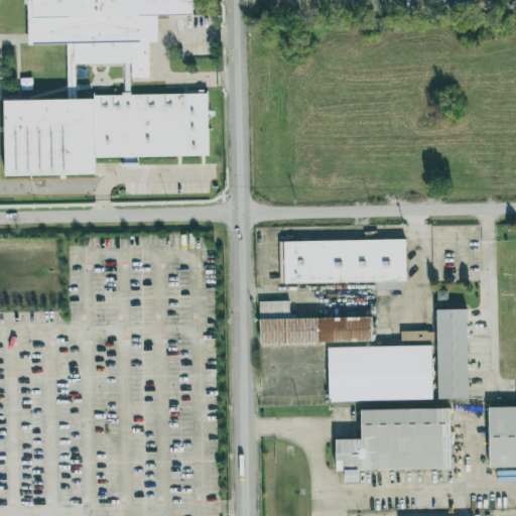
[(33,0),(191,0),(192,13),(159,13),(160,40),(151,40),(151,74),(132,74),(132,61),(73,61),(71,42),(33,43),(33,0)]
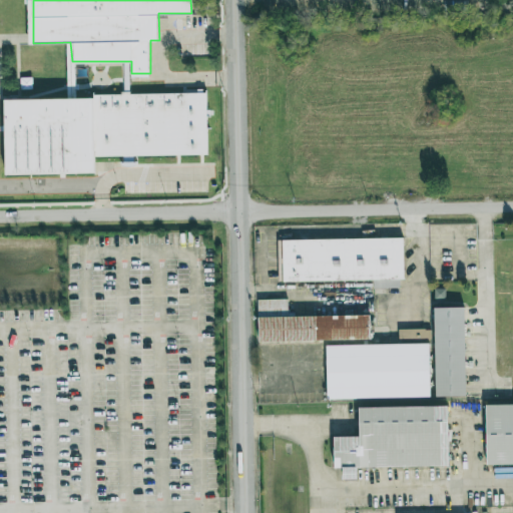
[(7,97),(207,94),(209,153),(97,157),(97,172),(8,174),(7,97)]
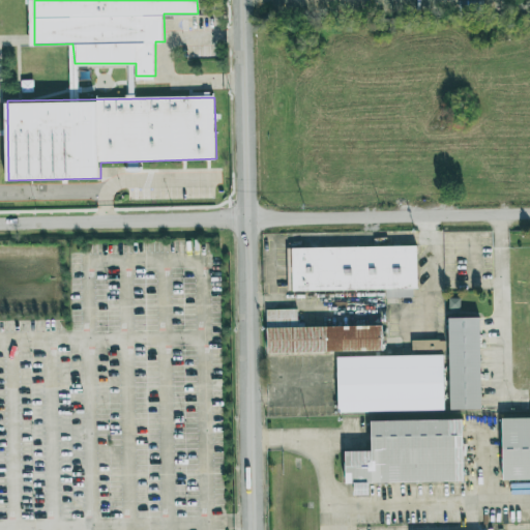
[(415,289),(415,245),(289,247),(289,291),(415,289)]
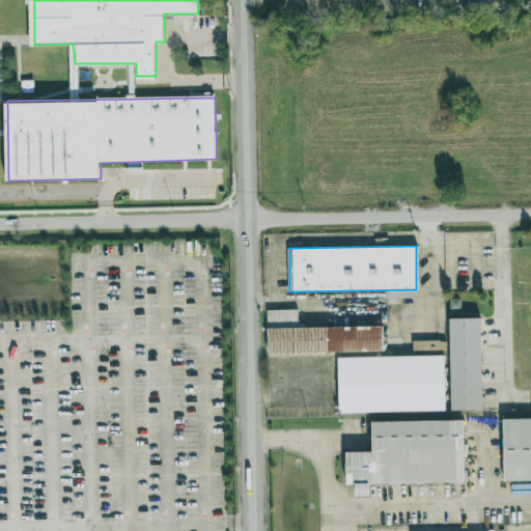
[(267,353),(382,352),(382,326),(297,327),(297,310),(266,310),(267,353)]
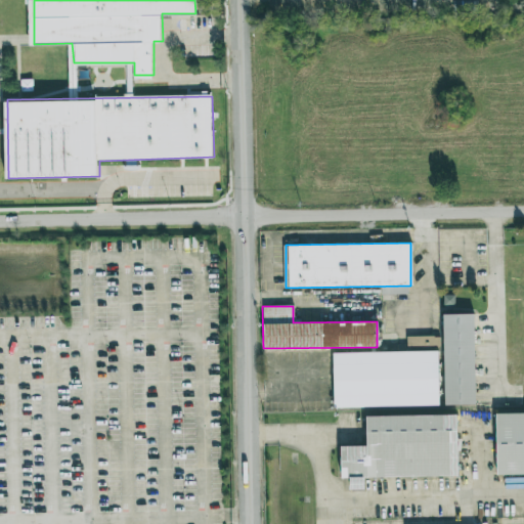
[(443,314),(443,404),(474,404),(473,313),(443,314)]
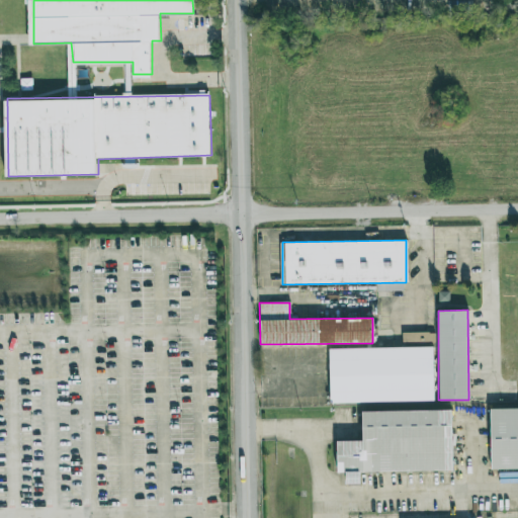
[(435,342),(435,333),(403,333),(403,343),(435,342)]
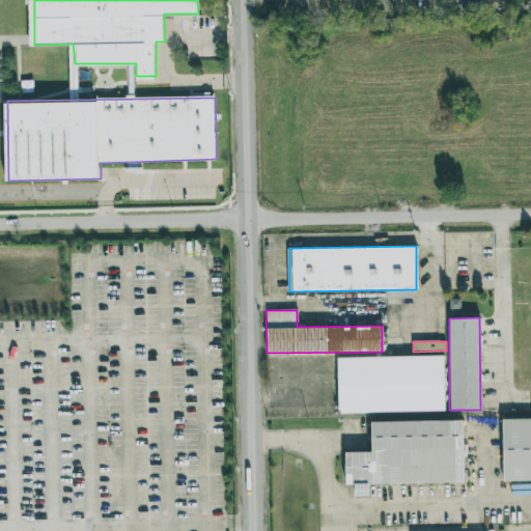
[(336,357),(337,413),(443,411),(443,356),(336,357)]
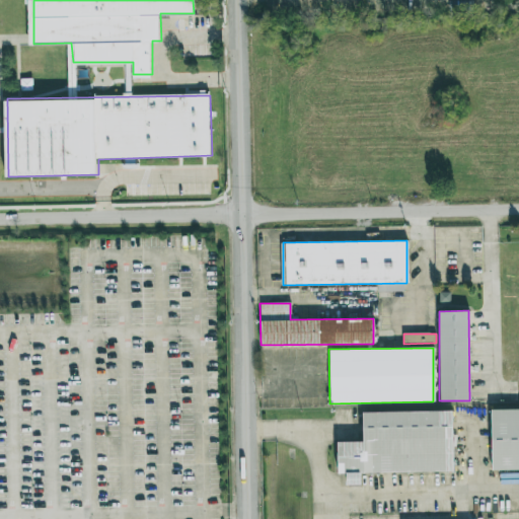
[(518,408),(490,409),(491,469),(518,469),(518,408)]
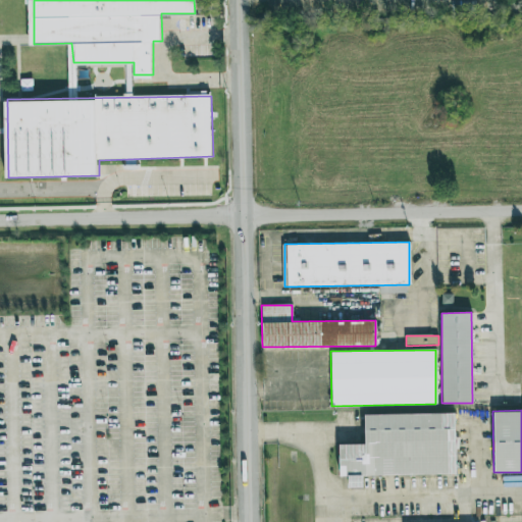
[(455,413),(364,414),(364,445),(337,445),(338,476),(348,476),(348,487),(362,487),(361,475),(455,474),(455,413)]
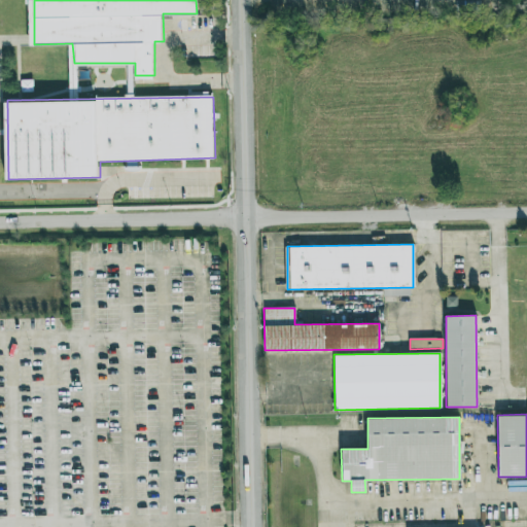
All buildings are outlined.
